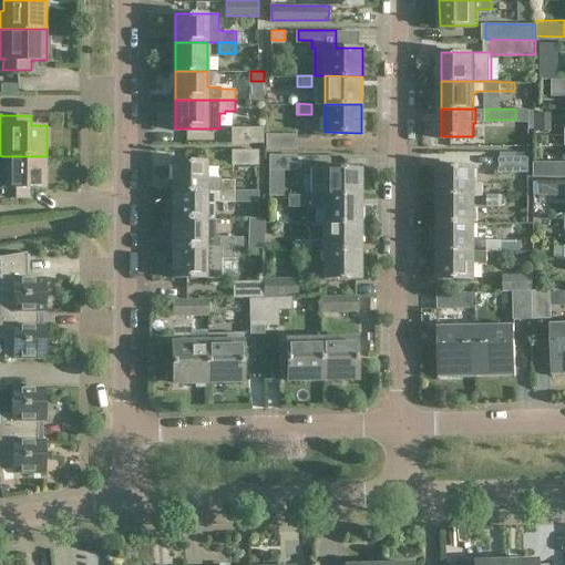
[(232,141),(263,141),(263,125),(232,125),(232,141)]
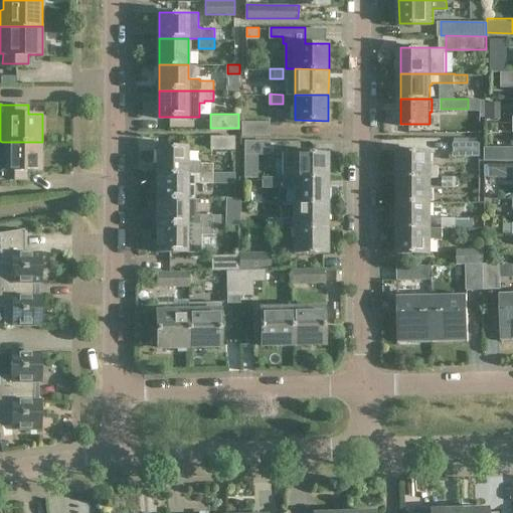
[(241,134),(270,134),(270,120),(241,120),(241,134)]
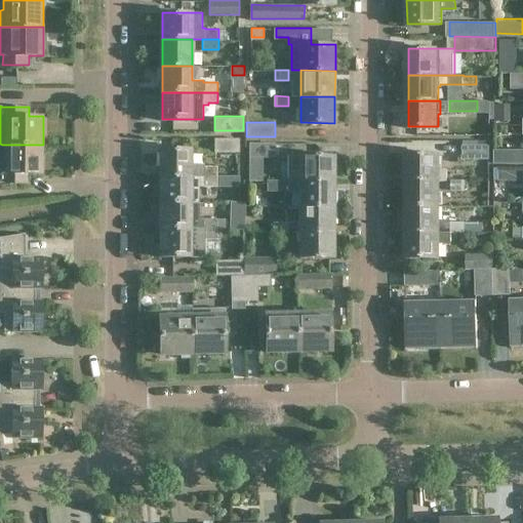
[(214,151),(240,151),(240,136),(214,136),(214,151)]
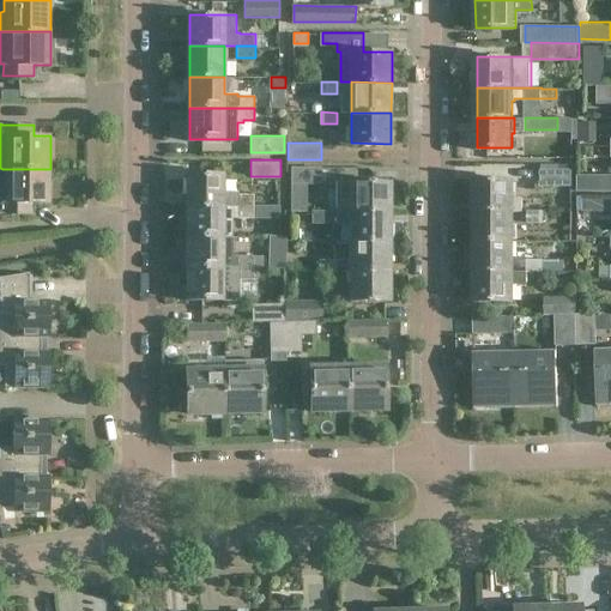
[(570,164),(542,164),(542,185),(573,185),(573,169),(570,169),(570,164)]
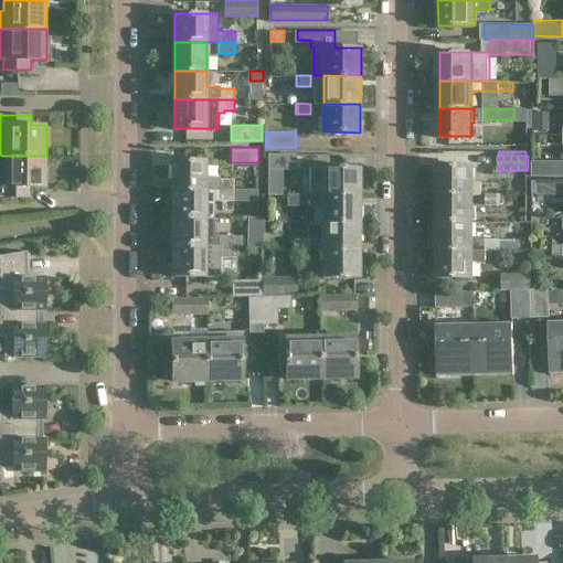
[(268,168),(296,168),(296,152),(268,152),(268,168)]
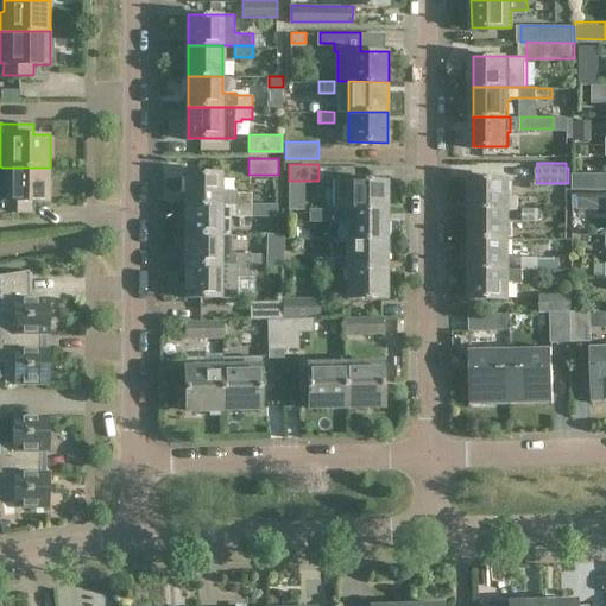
[(2,168),(0,166),(0,210),(33,212),(33,201),(49,201),(50,168),(8,168),(2,168)]
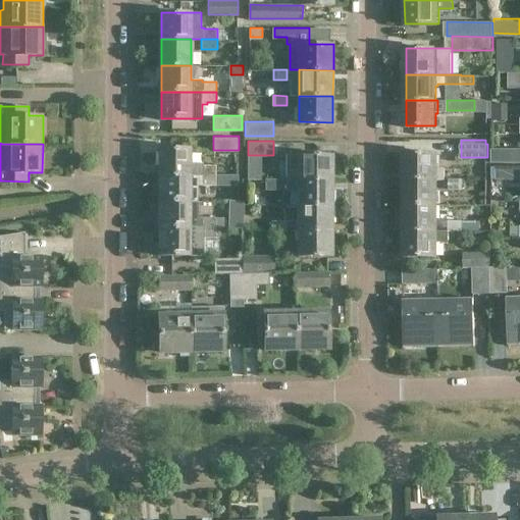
[(492,161),(519,160),(519,147),(492,147),(492,161)]
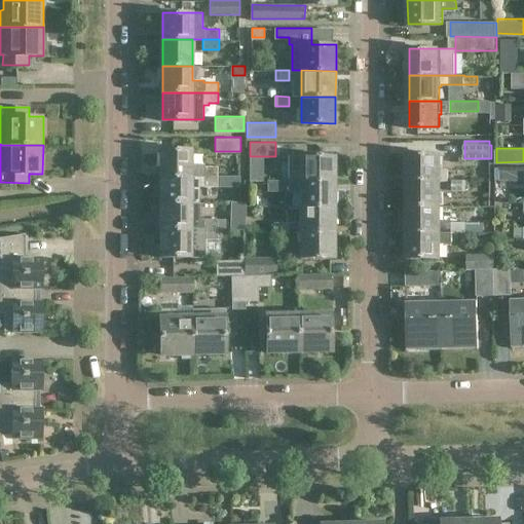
[(192,164),(192,149),(162,149),(162,176),(218,176),(218,165),(204,165),(204,164),(192,164)]
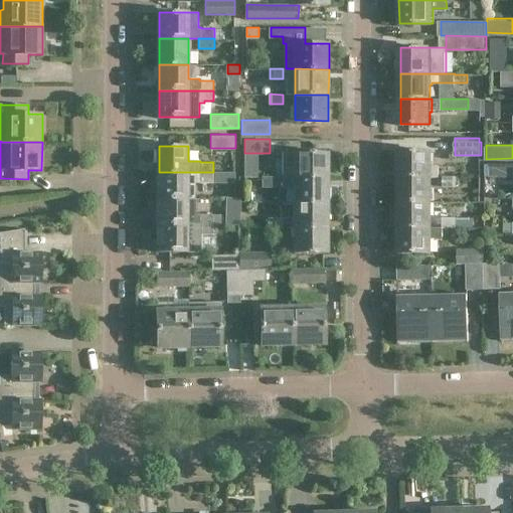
[(399,150),(399,176),(433,176),(440,176),(440,166),(433,166),(433,150),(399,150)]
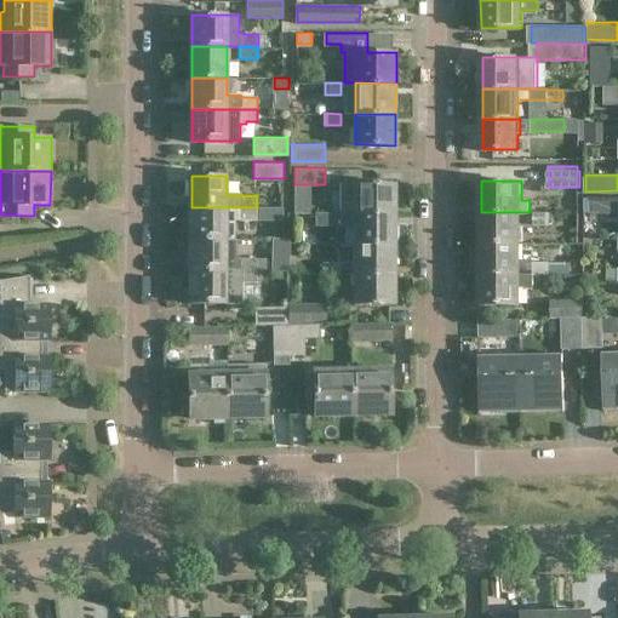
[(342,182),(342,213),(395,213),(395,183),(342,182)]
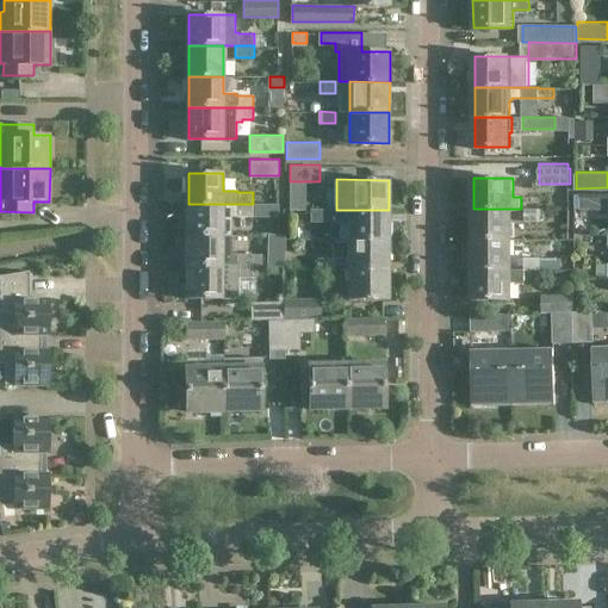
[(607,192),(581,192),(581,209),(607,208),(607,192)]
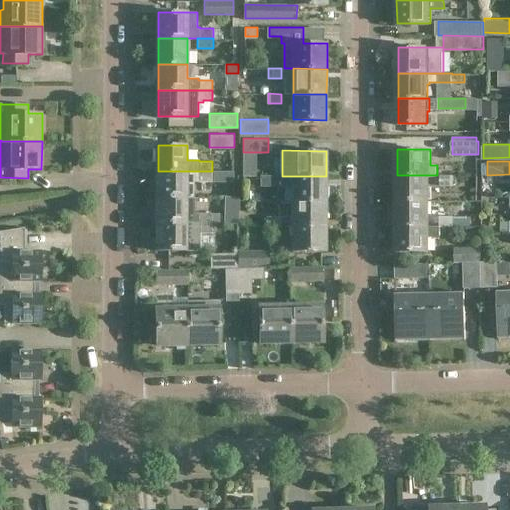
[(194,181),(211,181),(212,171),(158,171),(157,197),(187,197),(194,197),(194,181)]
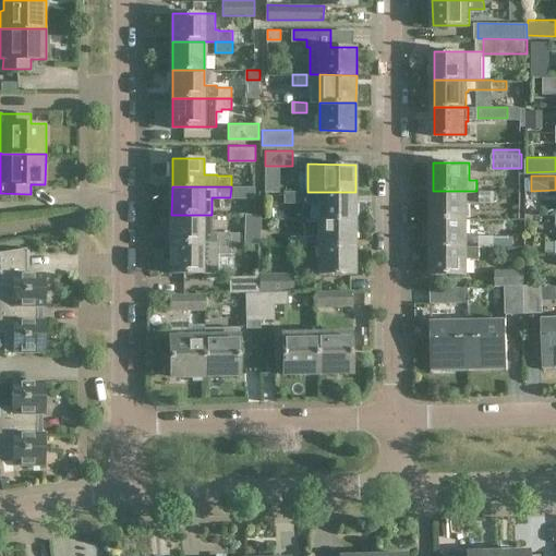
[(433,191),(432,218),(469,218),(469,191),(433,191)]
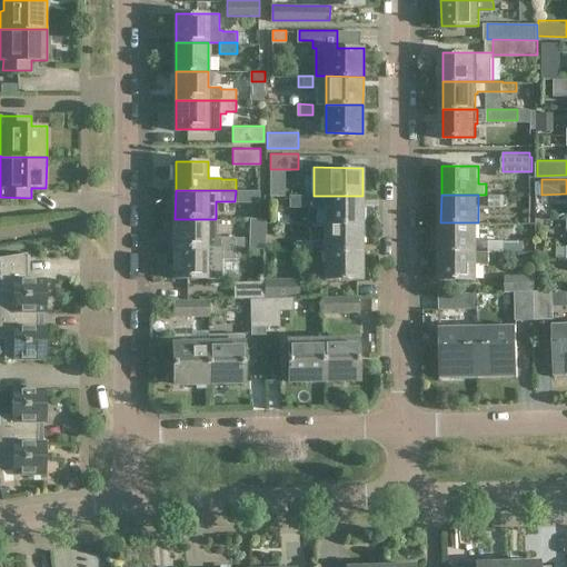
[(490,206),(506,207),(506,195),(490,195),(490,206)]
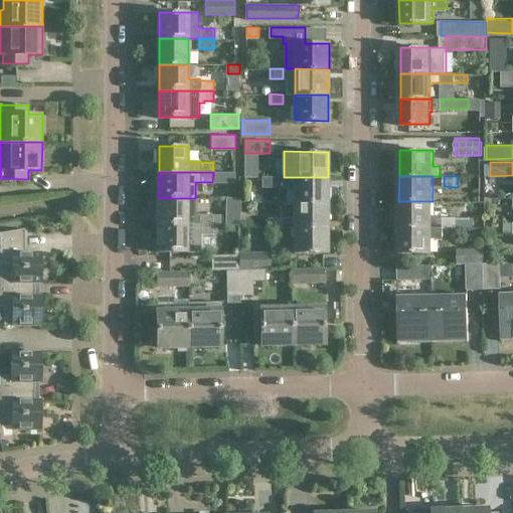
[(328,177),(284,177),(269,177),(269,187),(296,187),(296,202),(328,202),(328,177)]
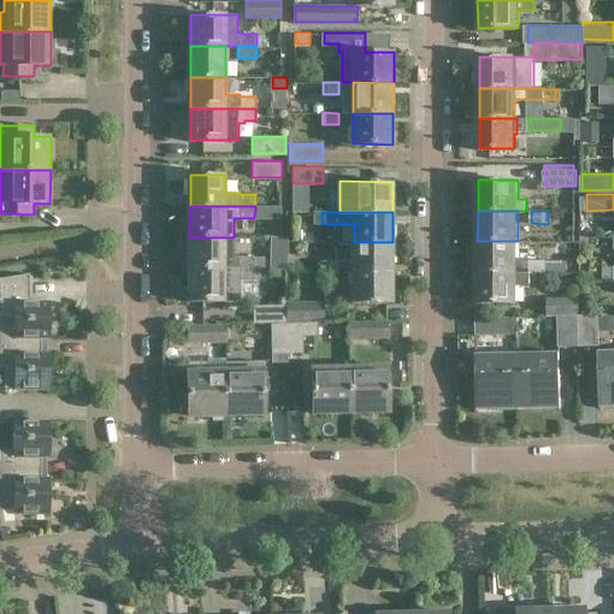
[(189,237),(189,269),(225,269),(237,269),(237,257),(235,257),(235,237),(234,237),(225,237),(189,237)]
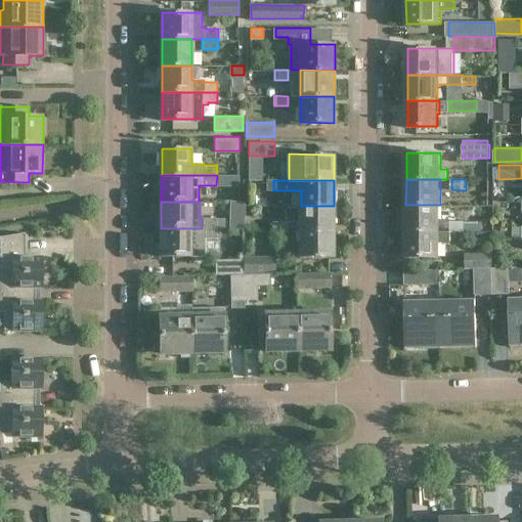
[(440,205),(405,205),(405,230),(439,230),(440,205)]
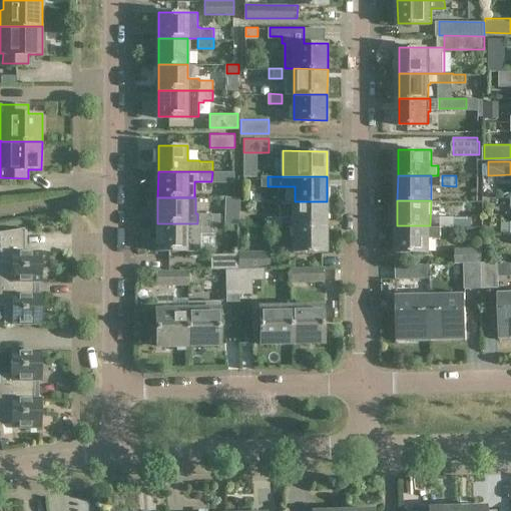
[(327,226),(327,201),(295,201),(295,226),(327,226)]
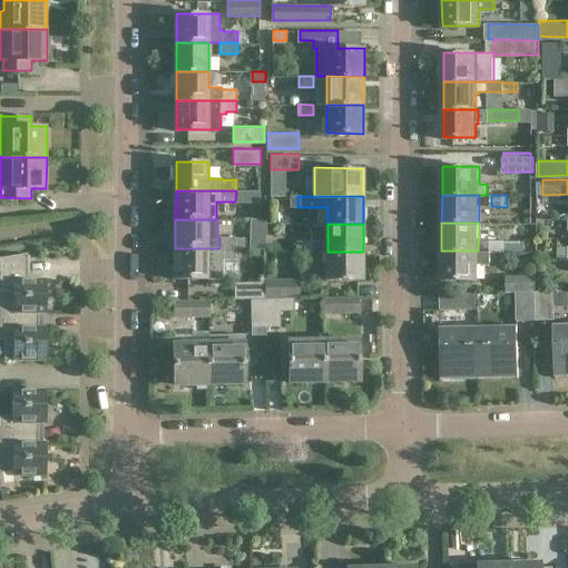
[(235,237),(219,237),(219,248),(235,248),(244,248),(245,248),(245,237),(235,237)]
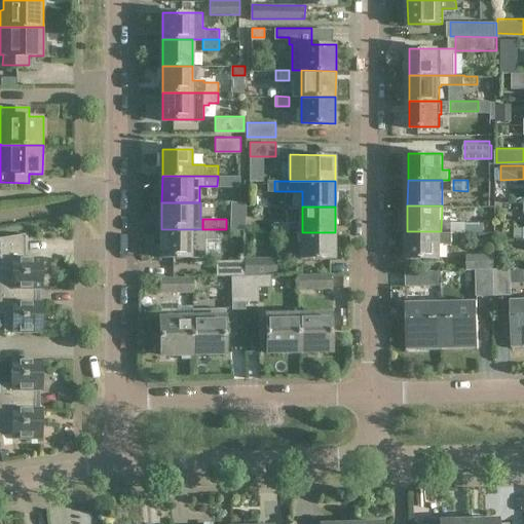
[(274,232),(289,232),(289,221),(274,221),(274,232)]
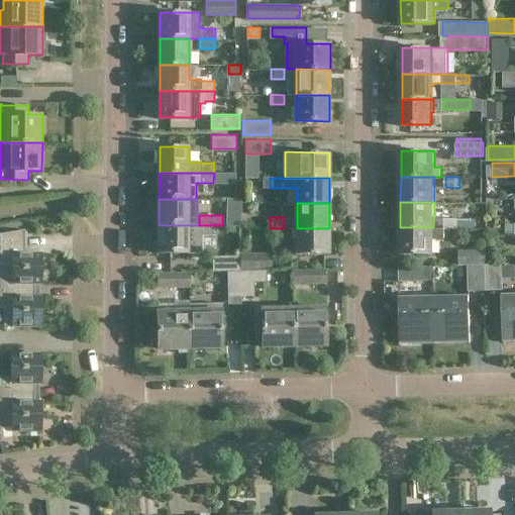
[(445,227),(459,227),(459,217),(445,217),(445,227)]
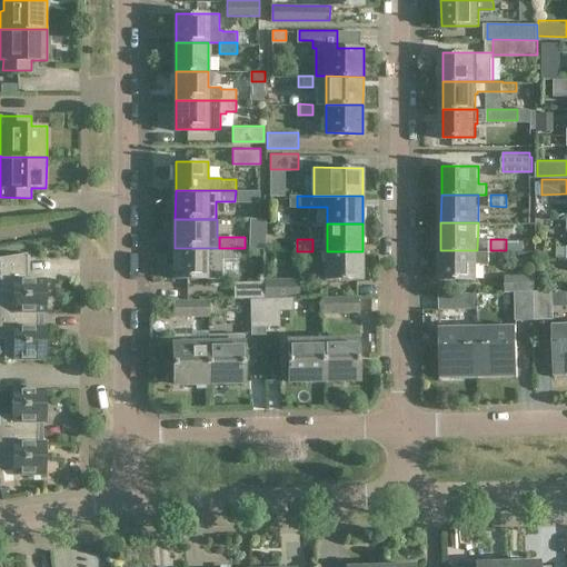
[(175,248),(175,277),(207,277),(222,277),(222,259),(235,259),(235,256),(244,256),(244,248),(235,248),(219,248),(208,248),(175,248)]
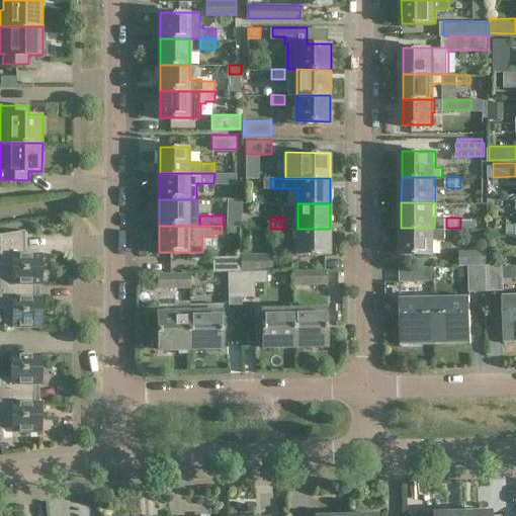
[(401,228),(401,254),(434,254),(434,240),(446,240),(446,228),(434,228),(401,228)]
